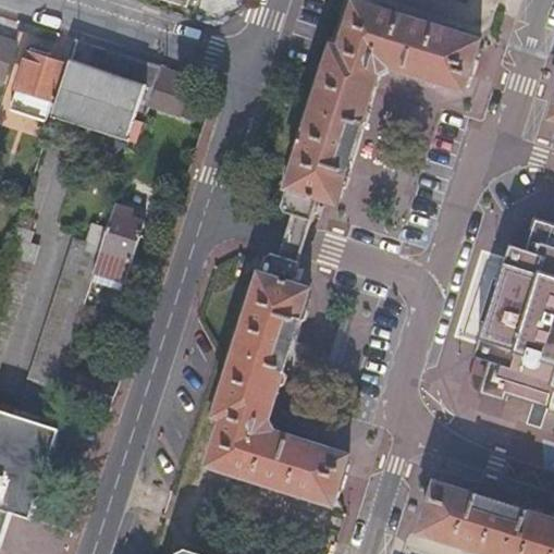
[(287,213),(291,214),(311,221),(318,199),(325,201),(339,195),(378,74),(388,69),(453,89),(465,81),(476,49),(477,46),(472,38),(361,2),(348,8),(336,47),(330,45),(324,61),(321,60),(316,76),(319,77),(316,89),(315,89),(310,91),(300,123),(303,127),(299,139),(296,138),(290,156),(294,157),(280,202),(287,213)]
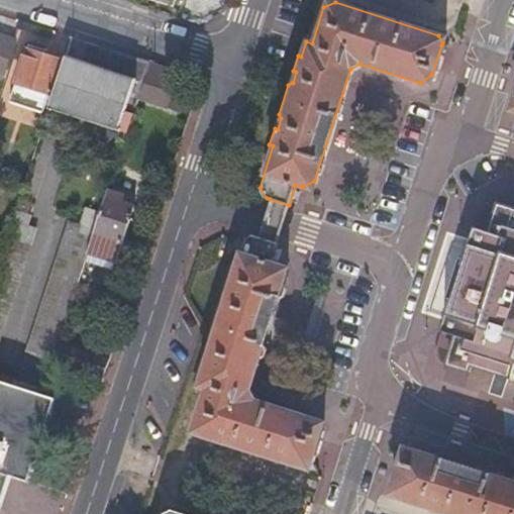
[(10,37),(0,33),(0,69),(10,37)]
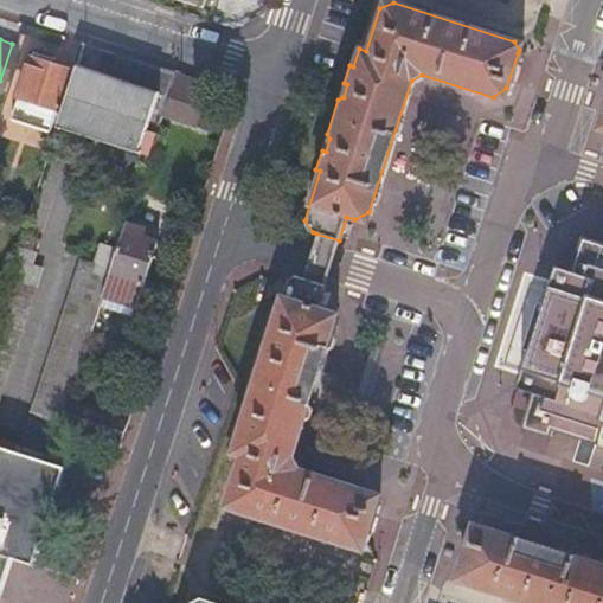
[(76,61),(55,124),(90,135),(84,153),(140,173),(146,153),(160,111),(174,69),(153,62),(119,51),(111,72),(76,61)]
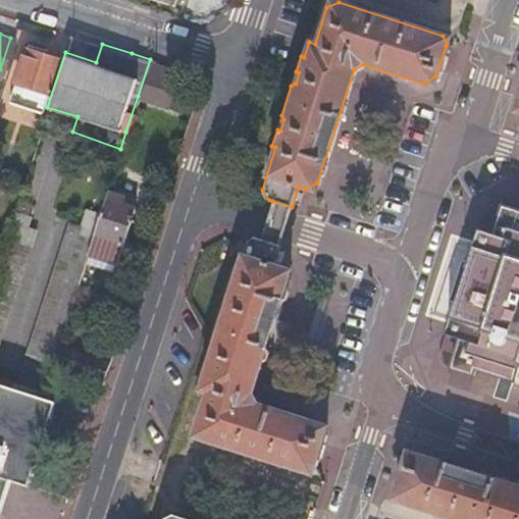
[(13,81),(46,92),(58,57),(30,48),(28,55),(22,53),(13,81)]
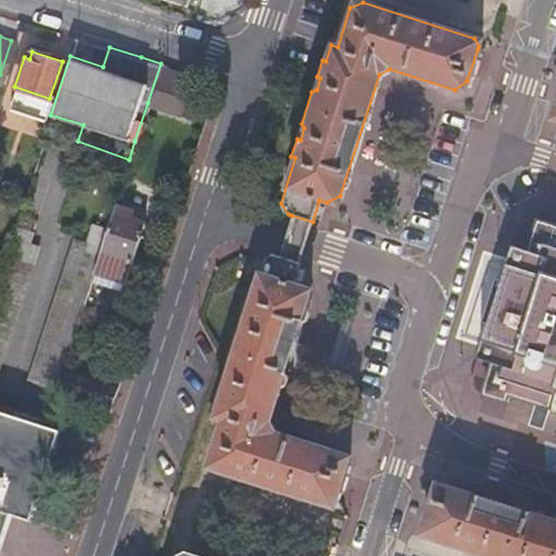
[(179,114),(192,73),(178,69),(161,63),(148,103),(179,114)]
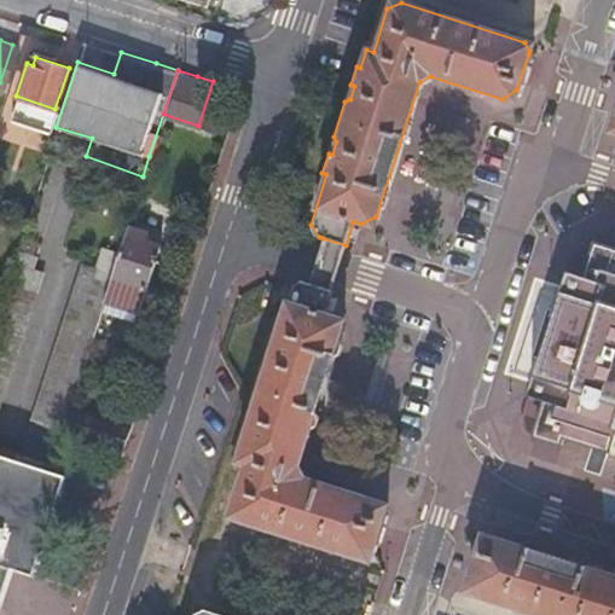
[(123,235),(110,274),(102,301),(135,312),(154,255),(148,253),(141,251),(146,237),(125,230),(123,235)]
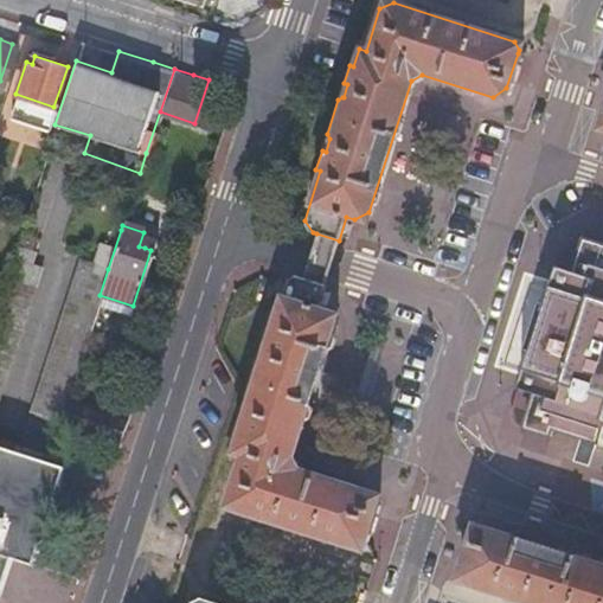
[(139,247),(145,248),(149,233),(143,232),(139,247)]
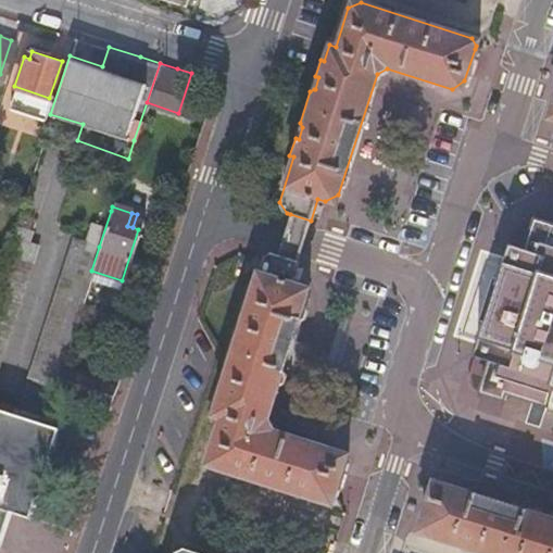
[(311,221),(290,214),(284,235),(277,254),(298,261),(303,241),(311,221)]
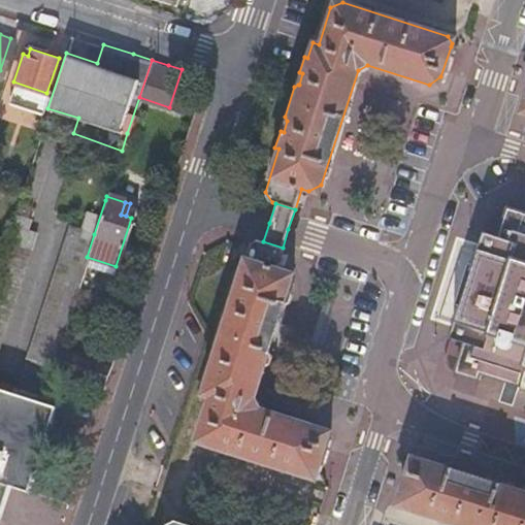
[(524,212),(507,207),(498,236),(484,231),(450,338),(464,343),(455,373),(477,381),(479,373),(516,386),(521,370),(524,371),(524,368),(524,212)]
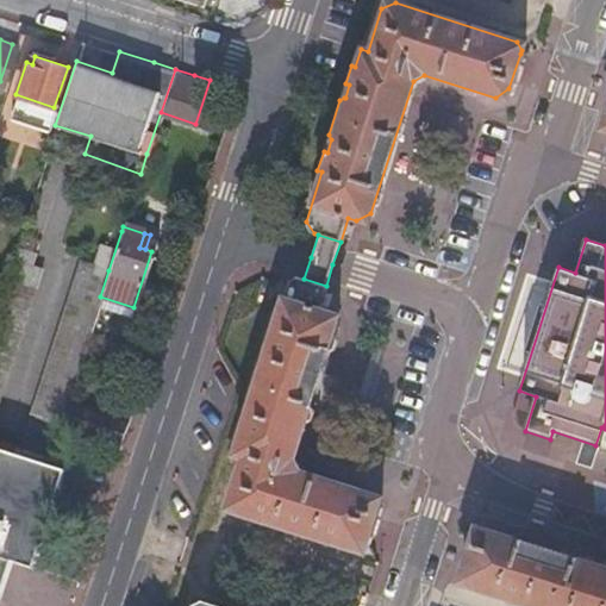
[(0,555),(10,558),(31,566),(63,469),(62,469),(45,463),(0,448),(0,387),(39,267),(29,263),(33,249),(17,243),(0,293),(0,555)]
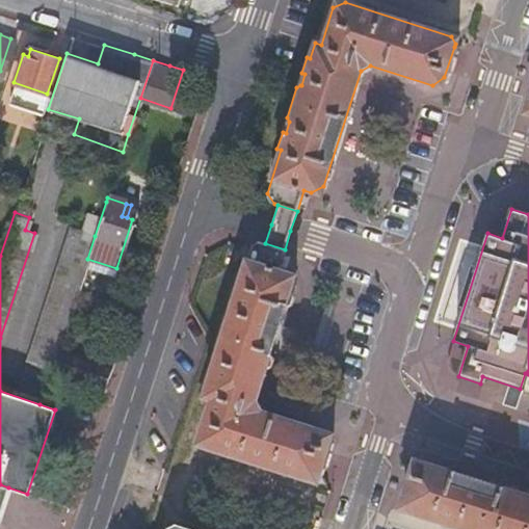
[(16,391),(42,399),(49,375),(56,352),(58,347),(87,259),(95,236),(70,228),(16,391)]
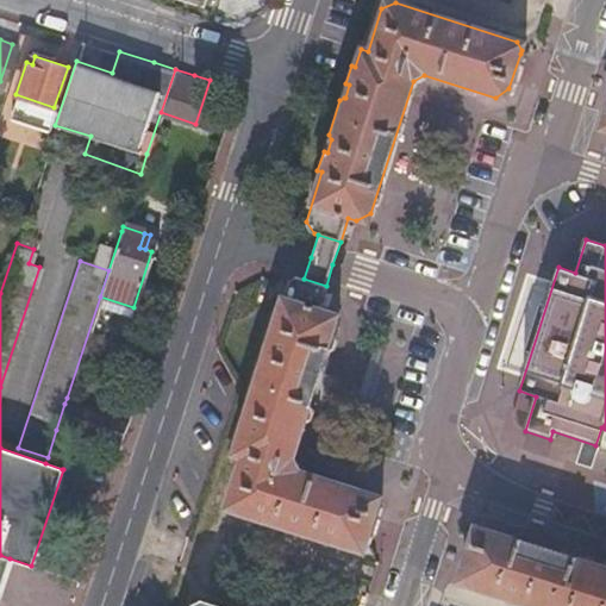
[(326,286),(304,279),(297,276),(286,283),(269,333),(268,332),(262,350),(264,351),(260,367),(256,366),(244,400),(248,405),(244,418),(241,418),(235,436),(237,437),(232,454),(242,457),(227,499),(233,511),(252,517),(251,520),(268,526),(269,523),(320,538),(319,542),(337,548),(338,544),(353,549),(366,542),(378,505),(373,494),(300,472),(293,460),(336,326),(329,313),(318,310),(326,286)]
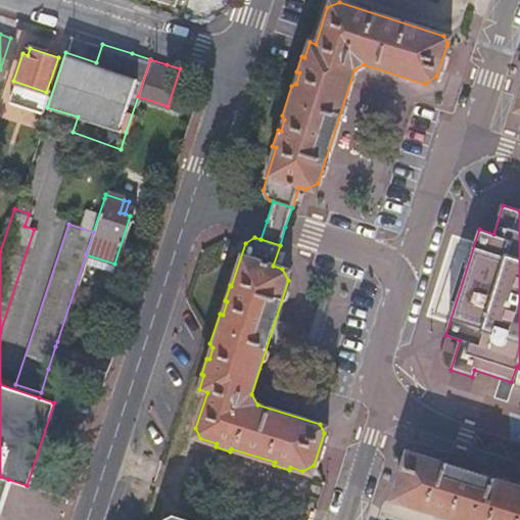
[(39,397),(53,403),(62,374),(48,369),(41,392),(39,397)]
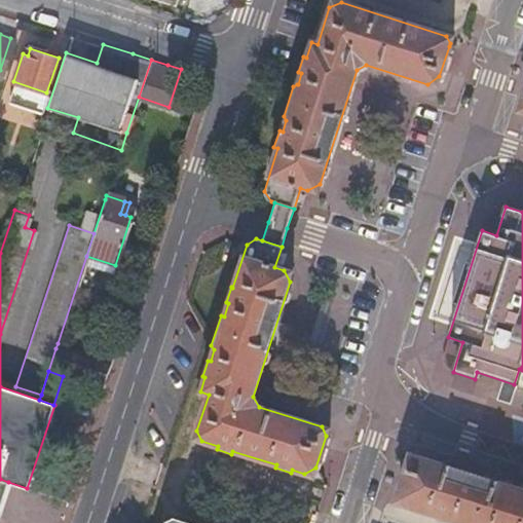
[(522,522),(522,490),(420,458),(408,463),(397,496),(402,505),(433,515),(432,517),(449,522),(449,520),(458,522),(522,522)]
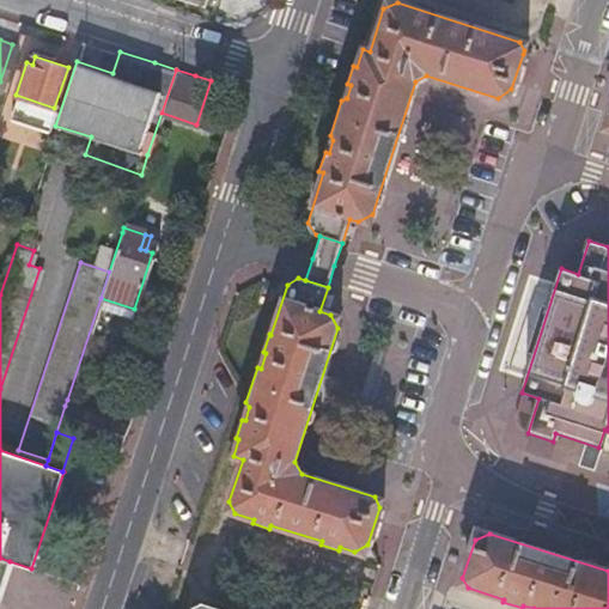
[(0,590),(10,561),(0,558),(0,590)]
